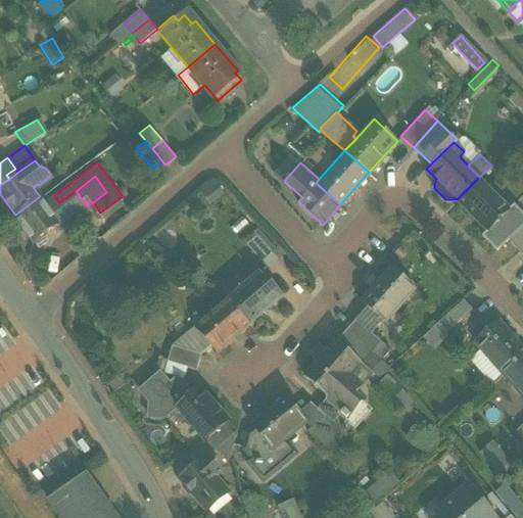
[(216,176),(201,186),(210,198),(225,188),(216,176)]
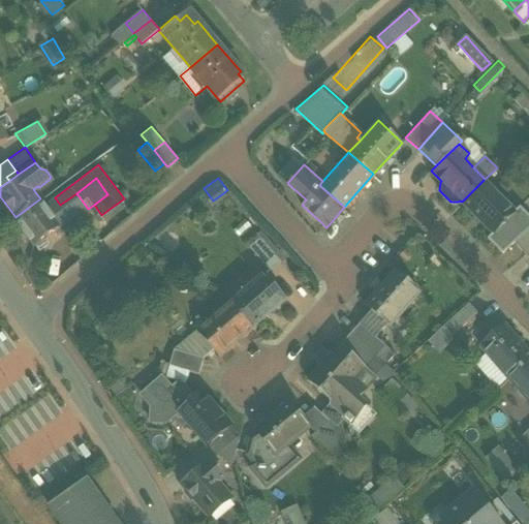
[(515,209),(485,179),(462,202),(492,233),(487,237),(501,251),(514,241),(528,226),(528,214),(519,205),(515,209)]
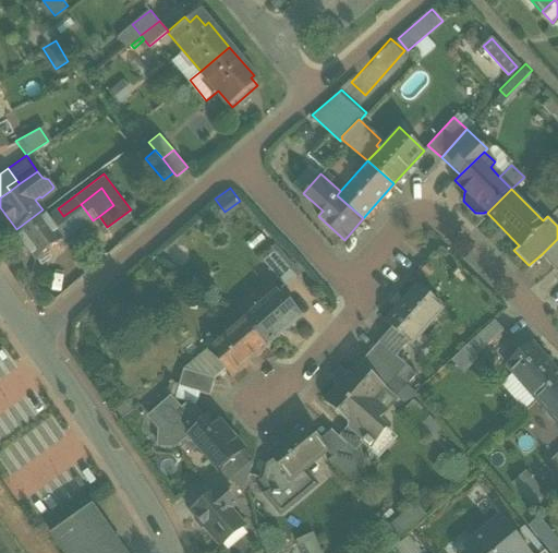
[(63,216),(52,224),(63,237),(91,217),(81,204),(63,216)]
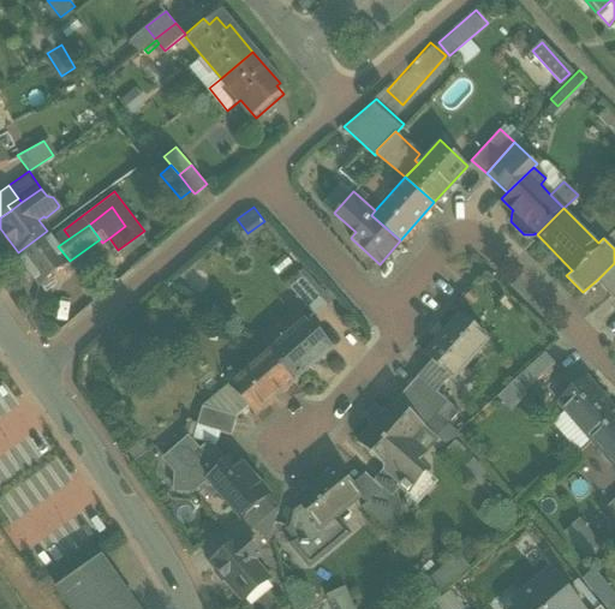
[(18,252),(16,254),(39,284),(70,261),(58,246),(70,238),(64,230),(52,238),(47,231),(18,252)]
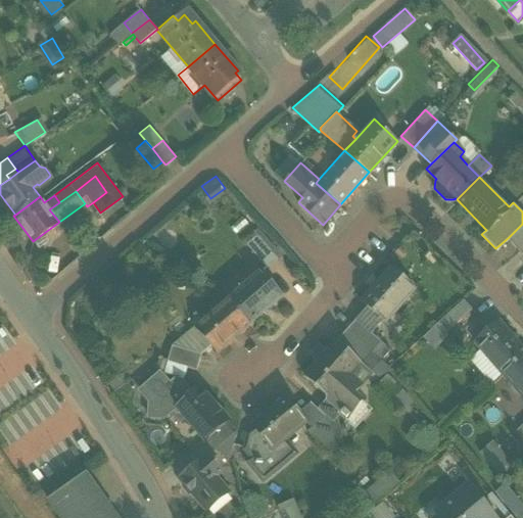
[(522,224),(508,238),(518,248),(522,243),(522,224)]
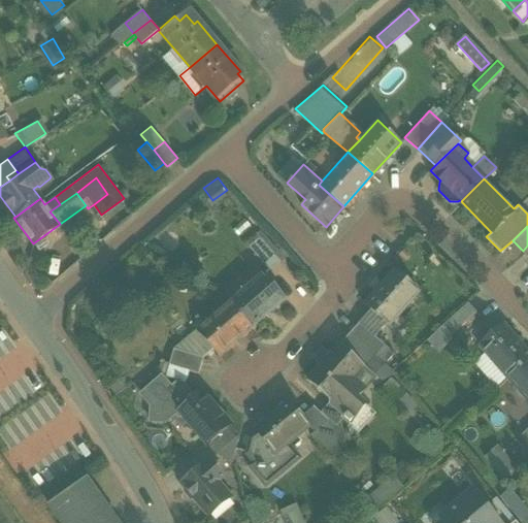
[(282,258),(260,233),(250,242),(271,267),(282,258)]
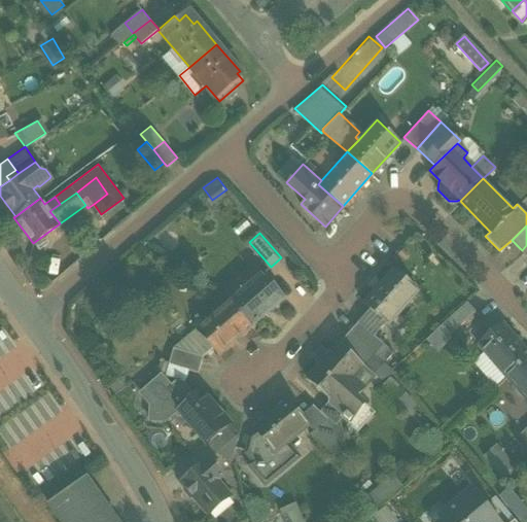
[(394,264),(362,297),(371,305),(384,318),(417,284),(394,264)]
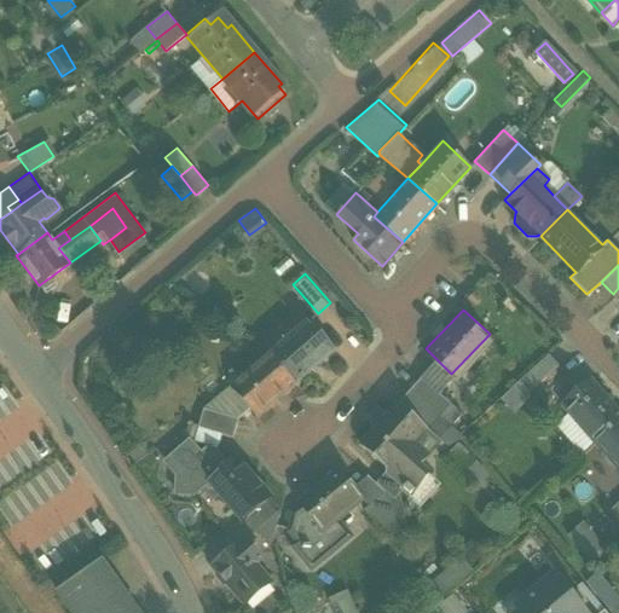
[(308,318),(270,352),(295,381),(334,347),(308,318)]
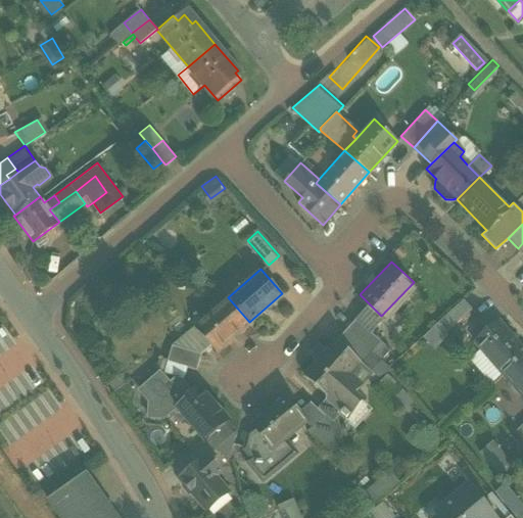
[(201,332),(185,347),(201,352),(211,343),(217,349),(249,322),(228,297),(195,325),(201,332)]
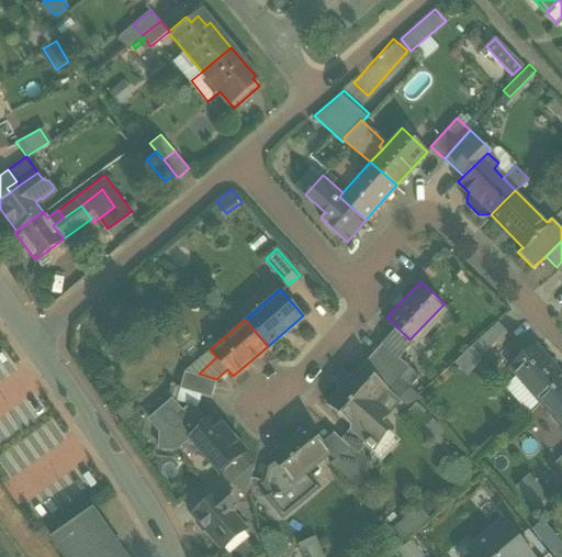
[(497,321),(470,345),(479,356),(507,331),(497,321)]
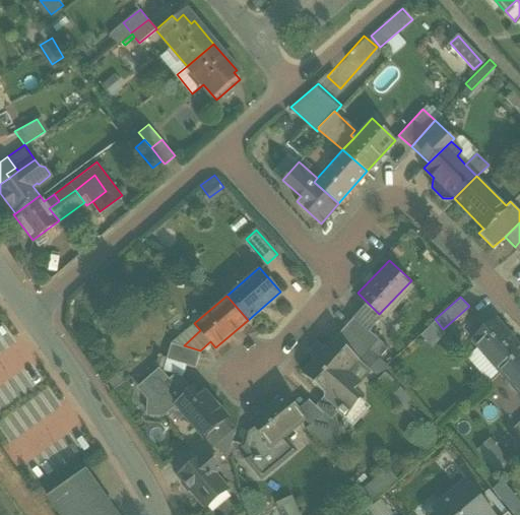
[(366,301),(353,314),(369,328),(381,315),(379,314),(366,301)]
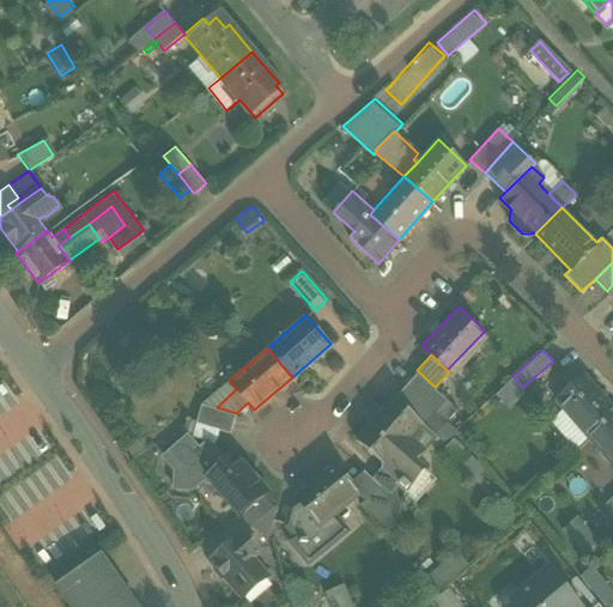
[(435,387),(417,370),(405,383),(434,410),(445,396),(435,387)]
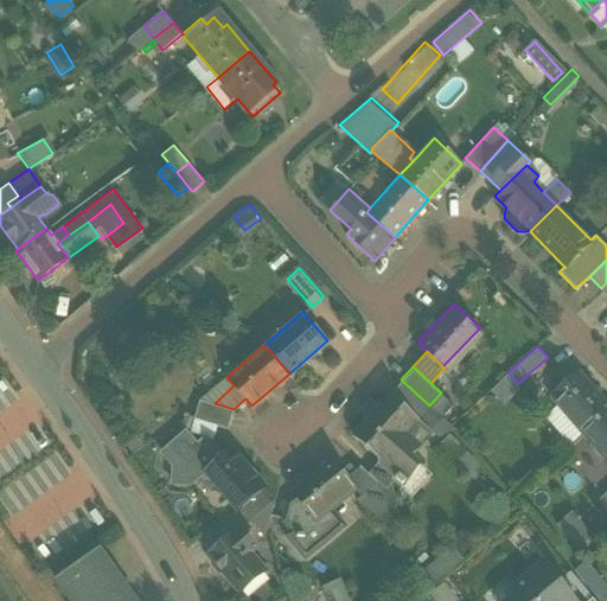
[(606,411),(606,402),(580,370),(550,395),(583,433),(606,411)]
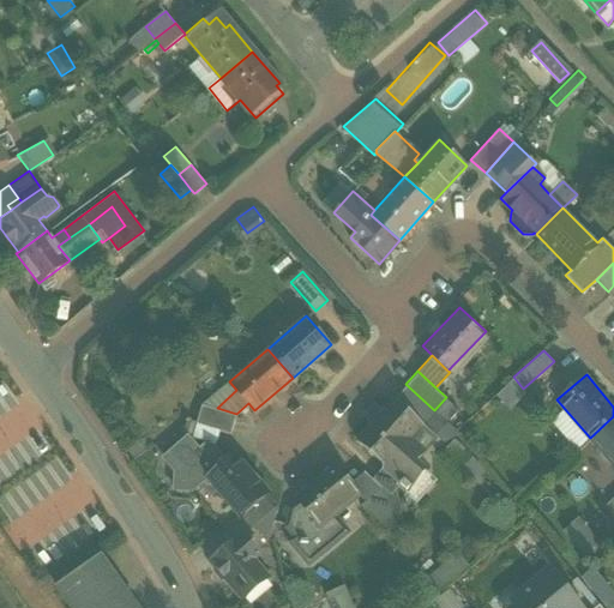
[(434,410),(405,384),(392,398),(421,425),(421,426),(433,437),(446,421),(434,410)]
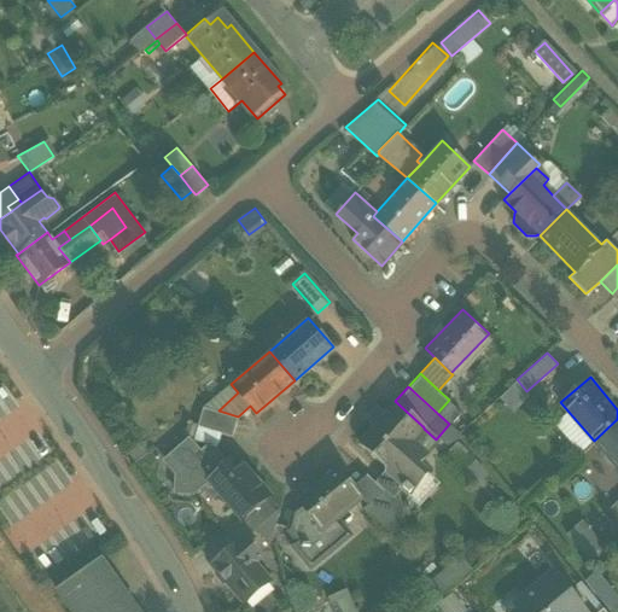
[(424,427),(395,401),(359,441),(388,466),(389,467),(413,441),(424,452),(436,439),(424,429),(424,427)]
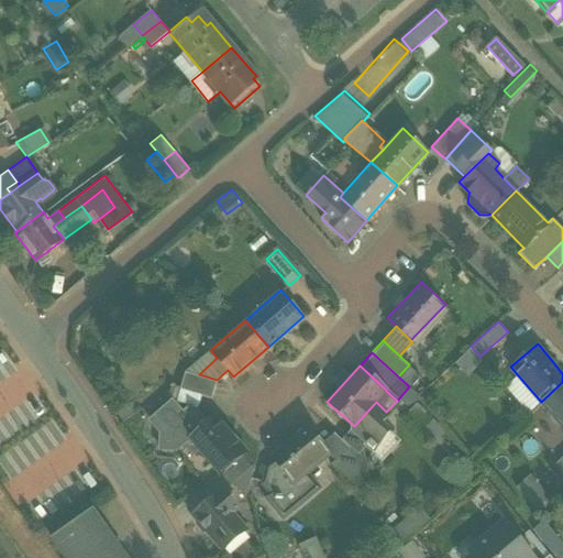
[(199,374),(185,370),(179,386),(201,393),(211,396),(217,380),(199,374)]
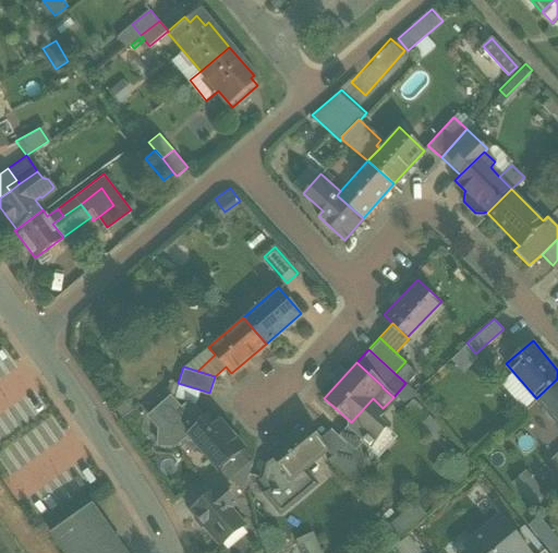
[(557,379),(536,398),(557,423),(557,379)]
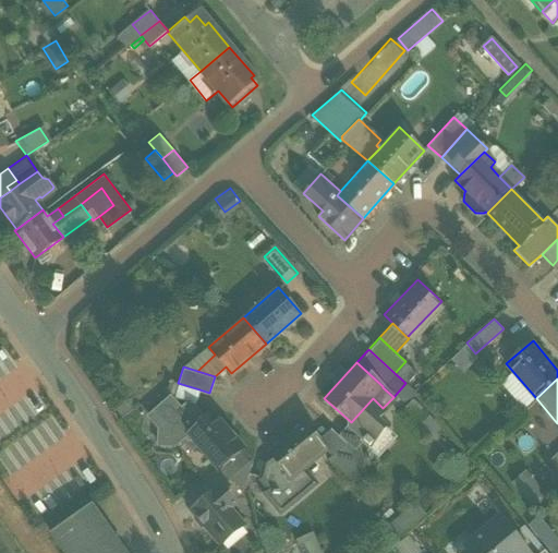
[(199,389),(179,384),(174,396),(195,403),(199,389)]
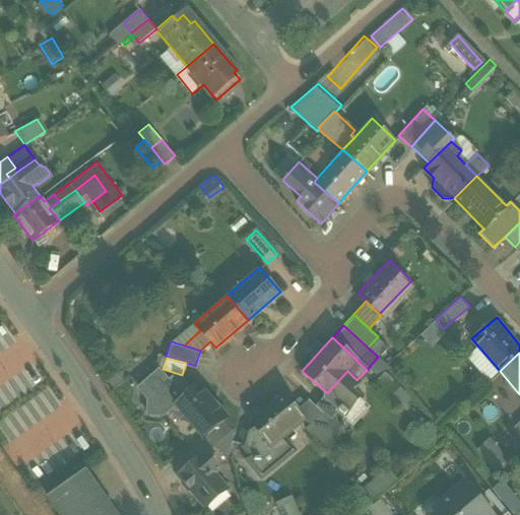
[(199,381),(190,389),(176,374),(169,380),(158,369),(138,386),(148,397),(147,412),(163,413),(174,403),(203,437),(223,419),(228,415),(199,381)]
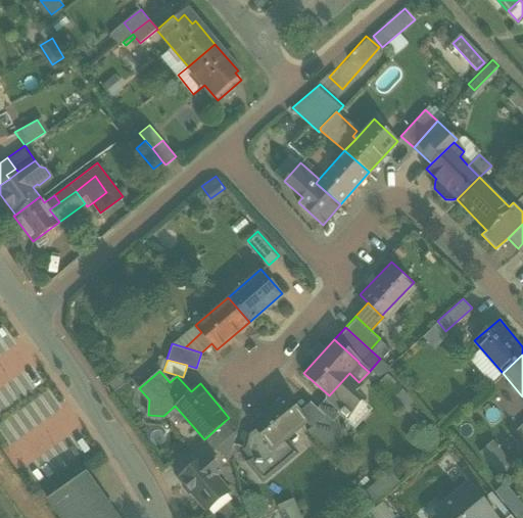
[(349,373),(329,395),(328,394),(326,395),(341,410),(340,411),(345,416),(351,409),(349,408),(358,398),(349,392),(359,382),(349,373)]
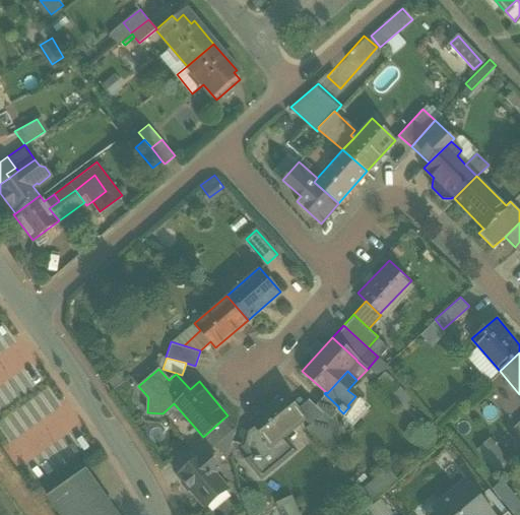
[(395,386),(381,374),(372,384),(386,396),(395,386)]
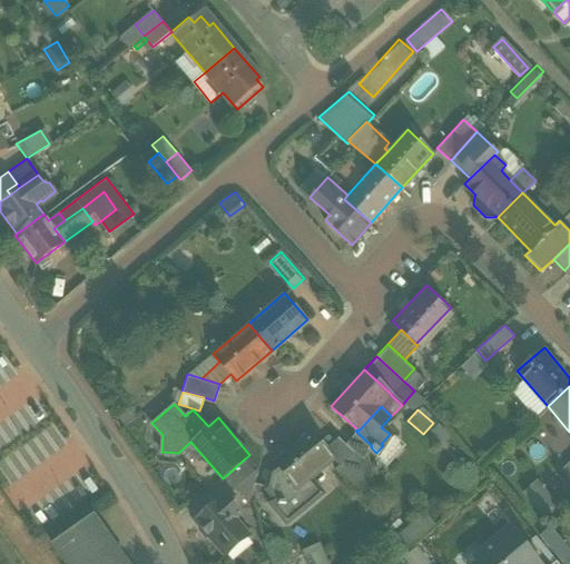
[(293,432),(288,431),(284,435),(283,434),(277,439),(282,445),(271,454),(275,459),(268,465),(264,481),(274,492),(276,494),(276,498),(283,500),(284,495),(294,487),(294,483),(333,452),(323,439),(310,423),(296,434),(293,432)]
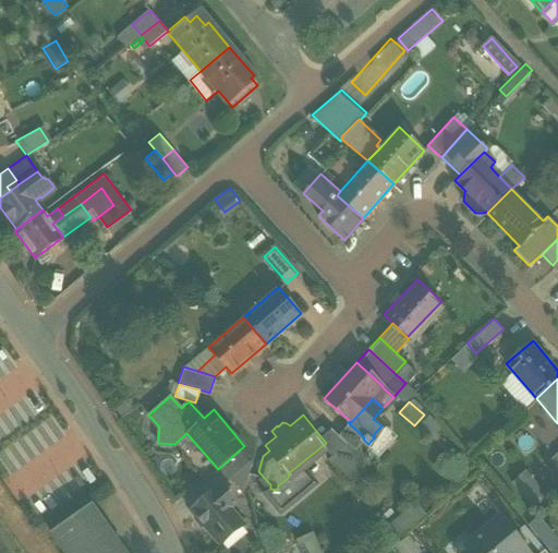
[(343,441),(327,422),(316,431),(326,443),(331,451),(343,441)]
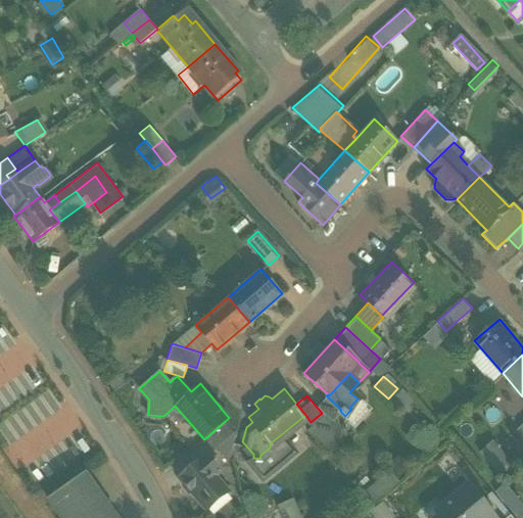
[(311,422),(304,427),(323,448),(332,441),(325,417),(322,413),(311,422)]
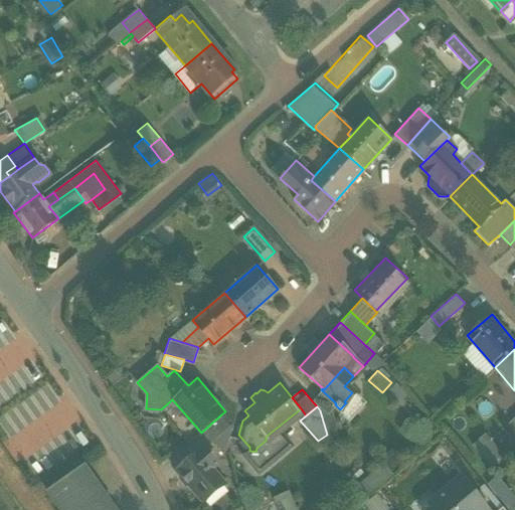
[(221,414),(201,432),(210,442),(230,425),(221,414)]
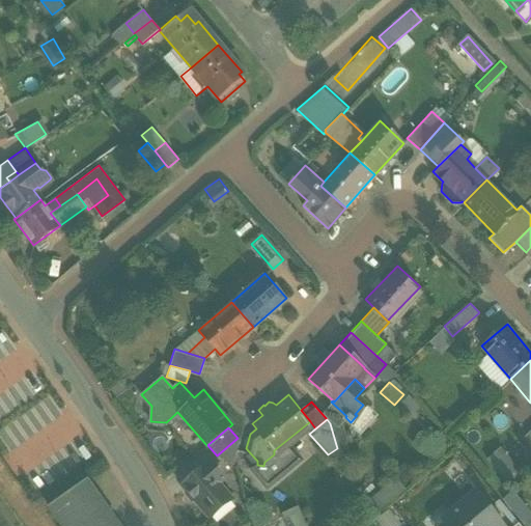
[(504,443),(488,452),(504,477),(520,468),(504,443)]
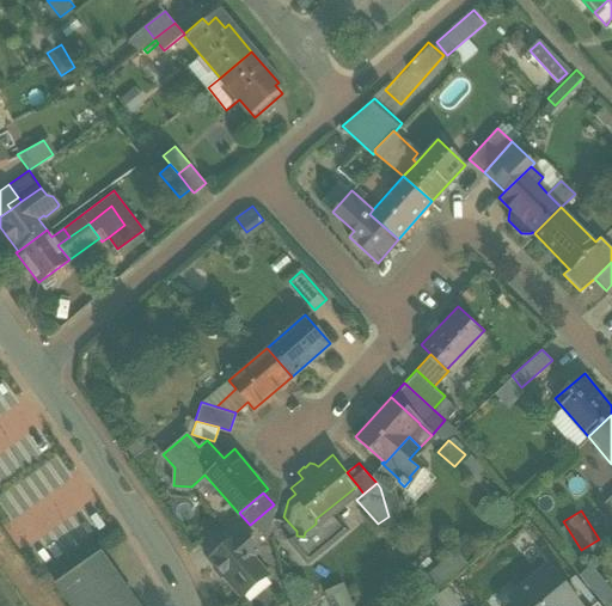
[(243,531),(210,559),(242,595),(267,574),(251,556),(258,549),(243,531)]
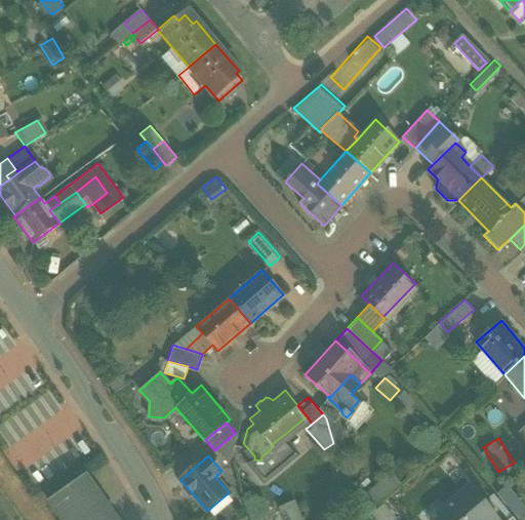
[(110,519),(79,477),(52,495),(70,519),(110,519)]
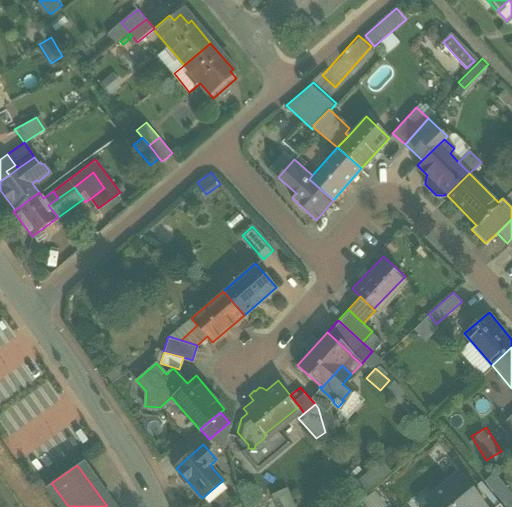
[(511,506),(511,489),(496,470),(486,477),(510,506),(511,506)]
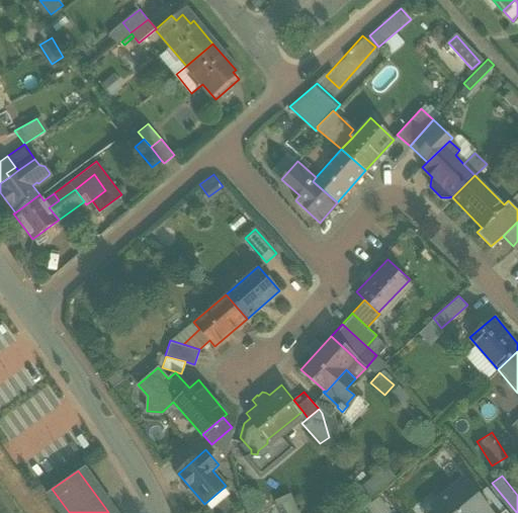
[(493,512),(463,478),(435,501),(439,506),(430,512),(493,512)]
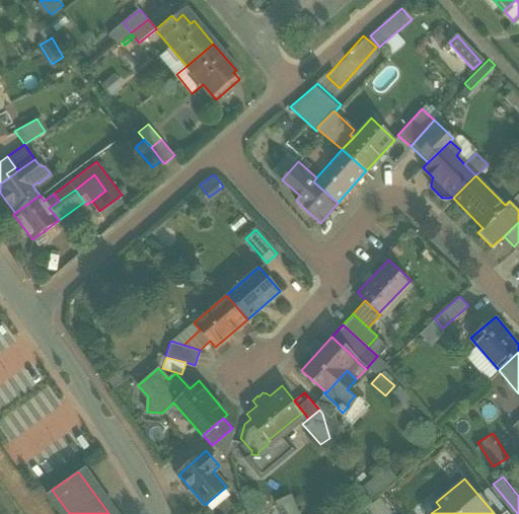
[(289,494),(275,500),(281,513),(295,508),(289,494)]
